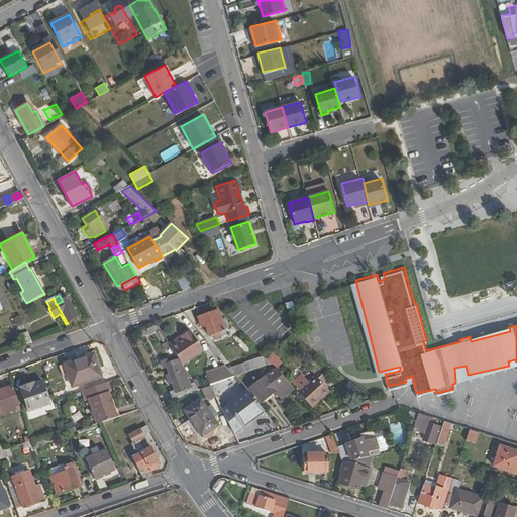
[(57,304),(67,322),(77,317),(67,299),(63,301),(57,304)]
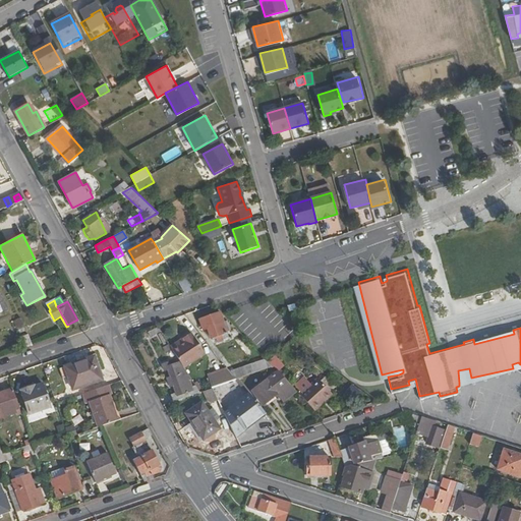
[(199,317),(204,330),(207,329),(210,337),(226,332),(220,312),(199,317)]
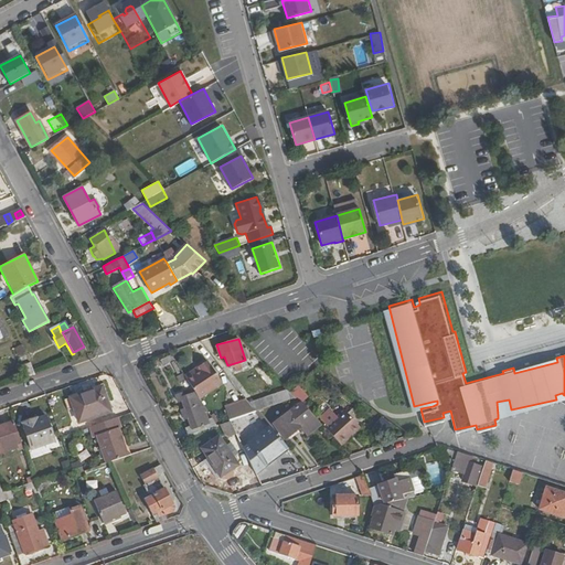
[(18,356),(25,353),(21,343),(13,348),(18,356)]
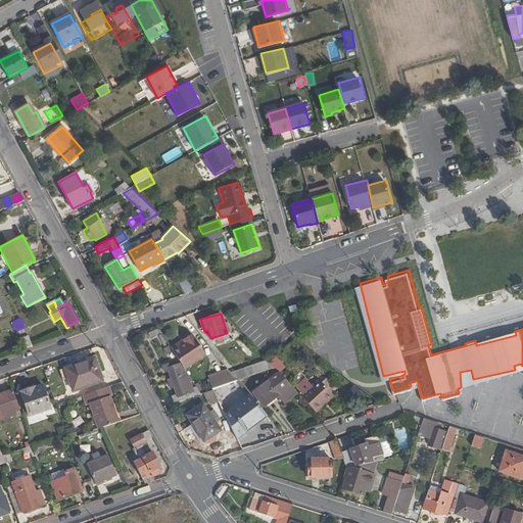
[(12,339),(19,337),(17,331),(10,334),(12,339)]
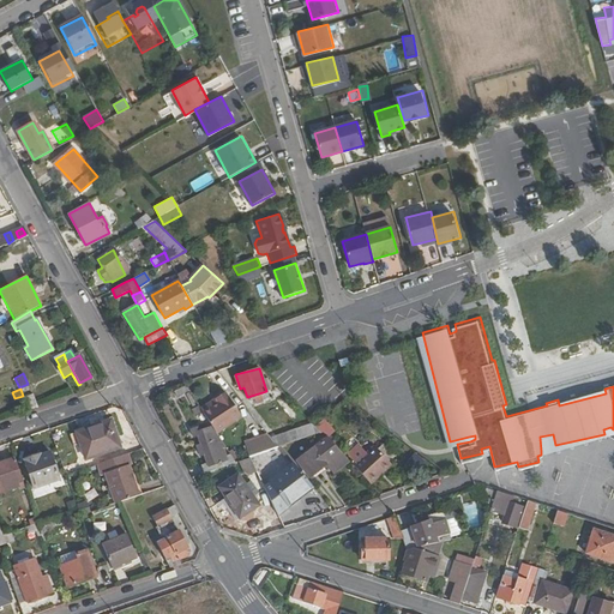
[(216,402),(202,411),(208,420),(212,427),(215,429),(240,413),(224,390),(223,391),(216,396),(214,398),(216,402)]
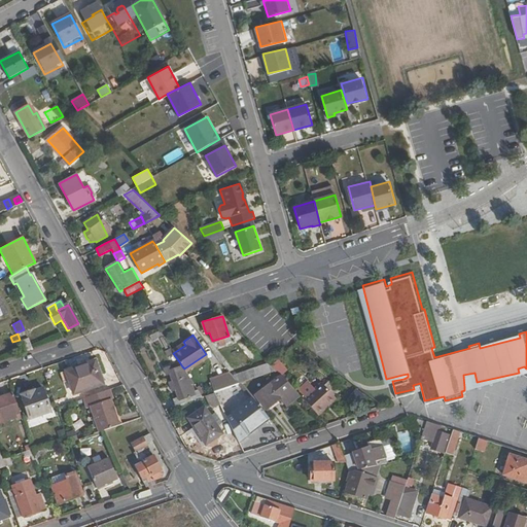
[(16,355),(25,353),(21,341),(12,344),(16,355)]
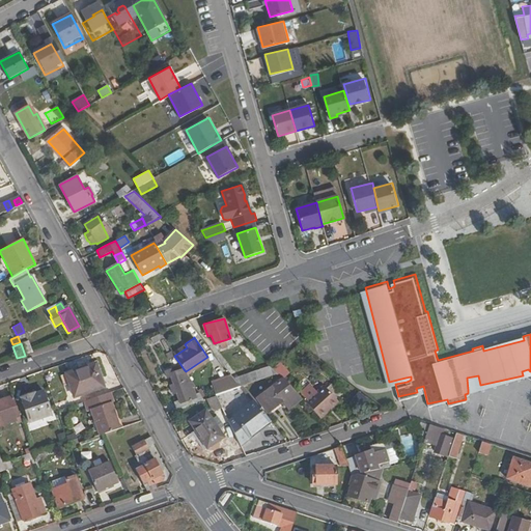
[(185,344),(172,353),(174,356),(187,347),(185,344)]
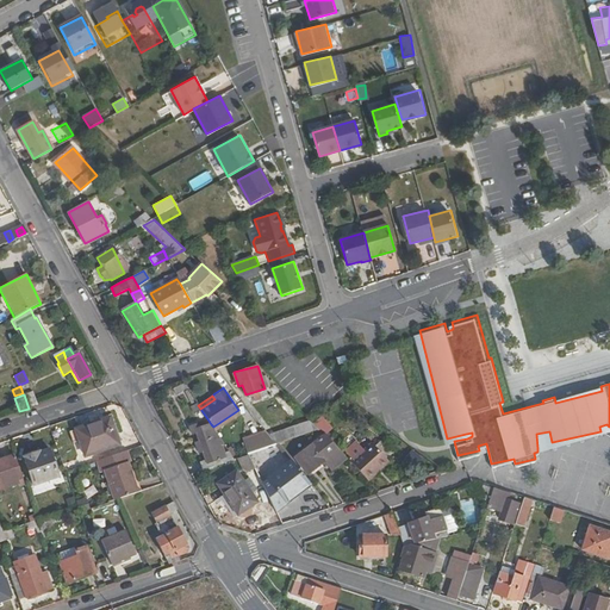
[(186,424),(190,431),(194,429),(211,424),(206,417),(186,424)]
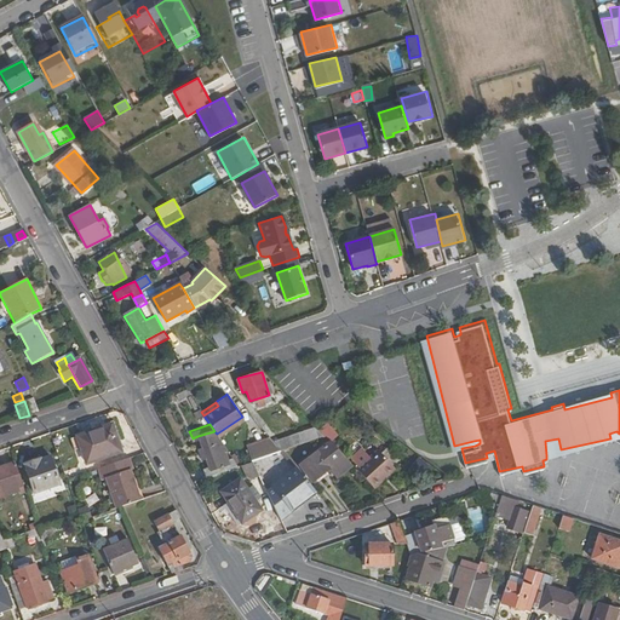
[(99,426),(99,425),(72,434),(82,465),(114,455),(113,453),(99,426)]
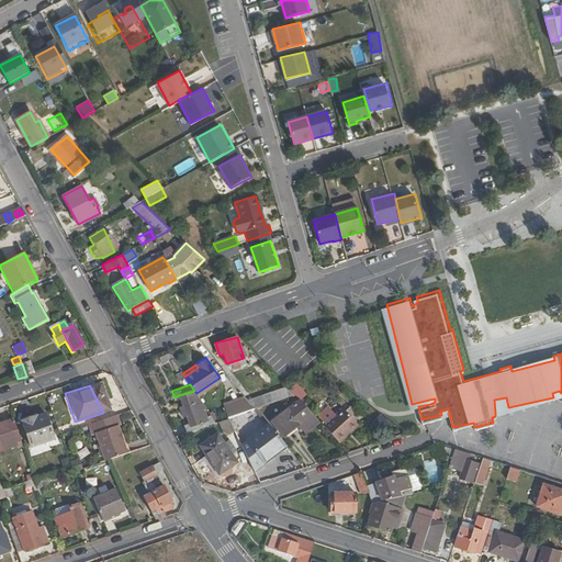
[(90,386),(102,411),(108,409),(101,392),(97,394),(93,385),(90,386)]
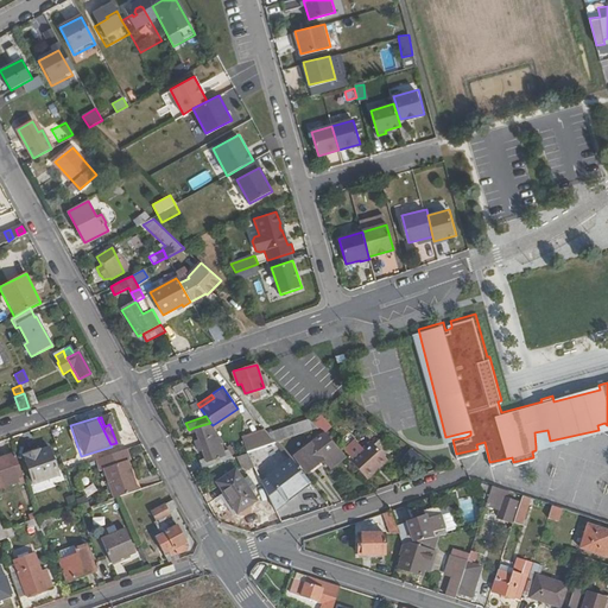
[(310,418),(286,426),(289,435),(316,424),(310,418)]
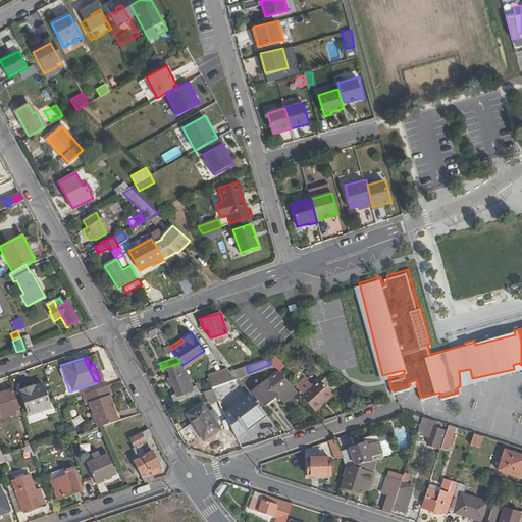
[(166,367),(169,375),(172,383),(175,392),(177,399),(200,390),(183,365),(180,363),(166,367)]
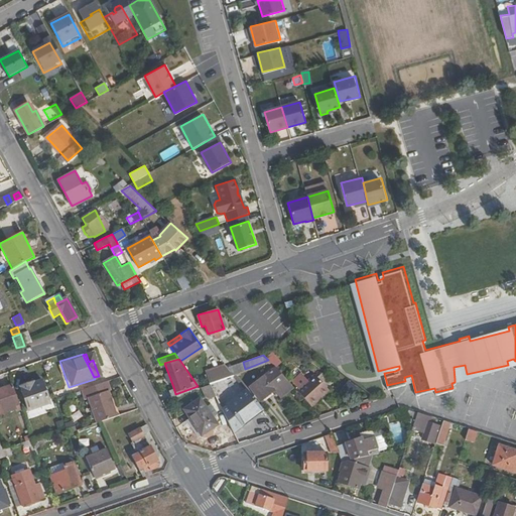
[(509,366),(515,369),(515,361),(513,359),(507,361),(508,365),(509,366)]
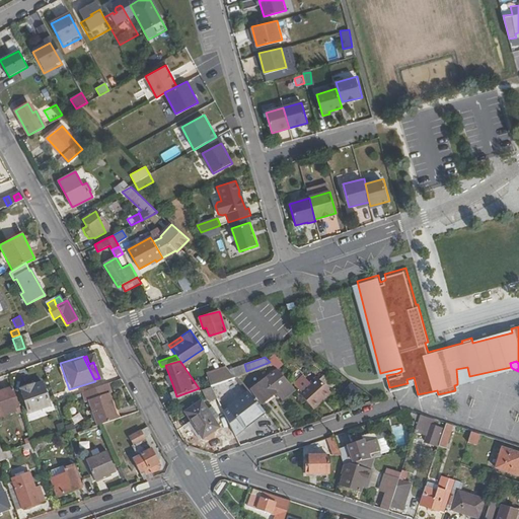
[(206,371),(210,384),(234,375),(225,364),(206,371)]
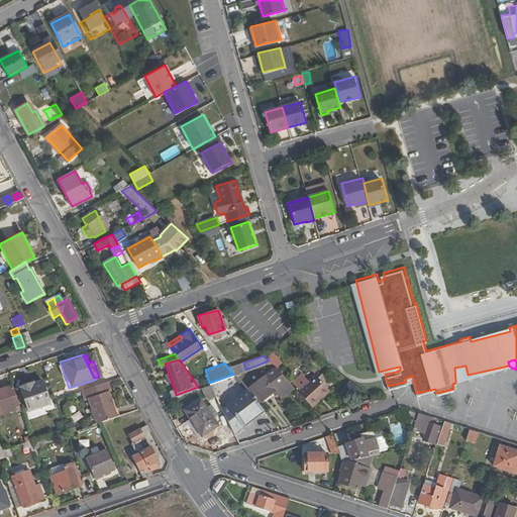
[(274,366),(248,388),(259,401),(273,389),(285,379),(274,366)]
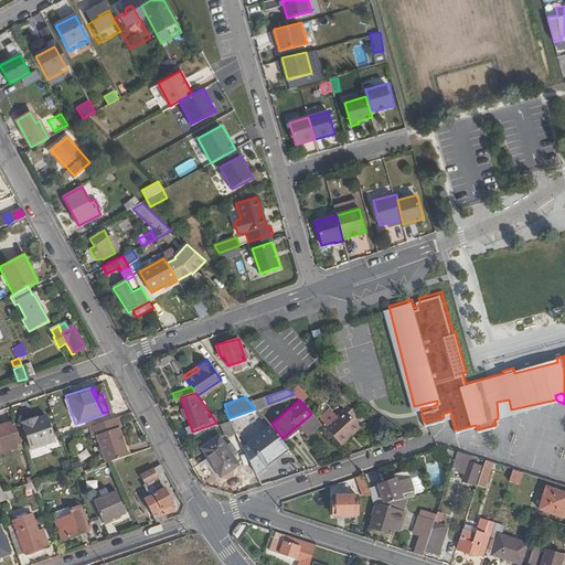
[(497,402),(498,415),(557,401),(556,400),(511,409),(509,400),(497,402)]
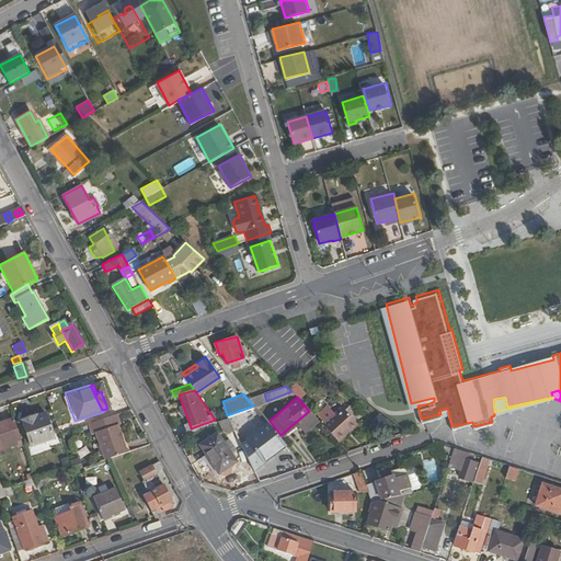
[(323,424),(339,442),(358,424),(343,407),(323,424)]
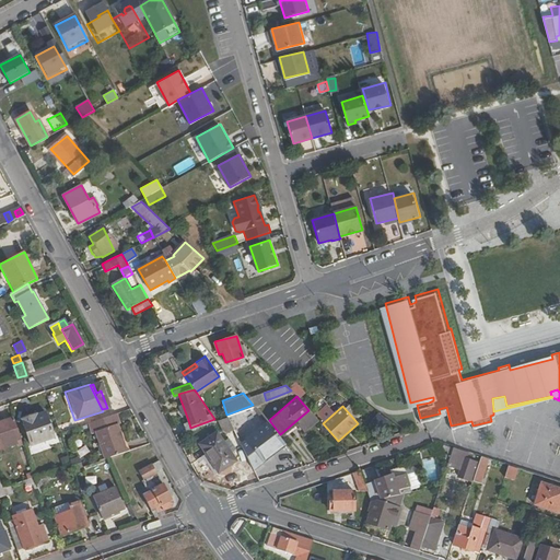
[(308,410),(295,421),(300,426),(313,415),(308,410)]
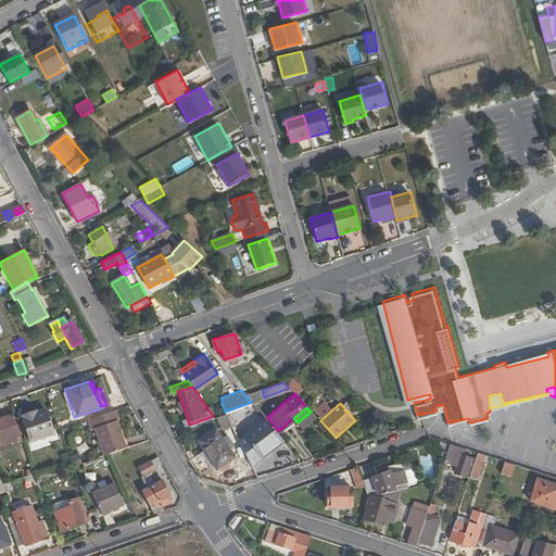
[(46,411),(38,414),(37,412),(23,417),(32,442),(54,434),(46,411)]
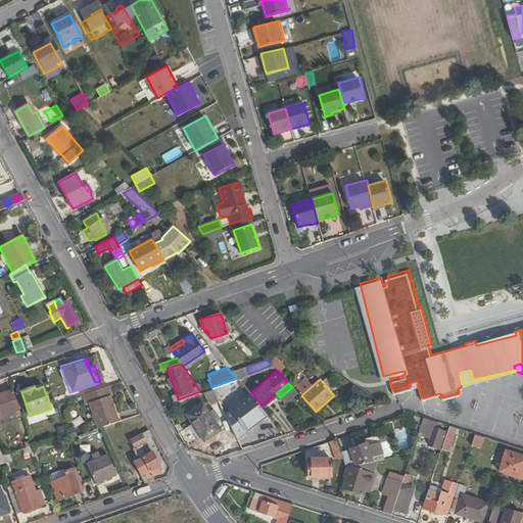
[(208,405),(218,400),(212,388),(202,392),(208,405)]
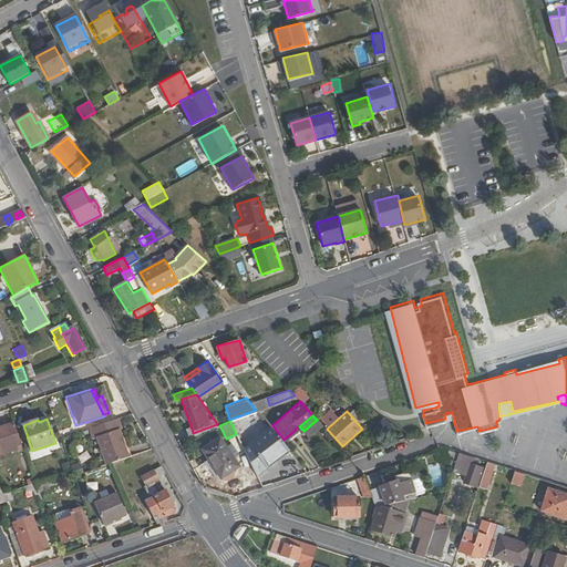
[(107,424),(91,429),(94,440),(99,439),(109,465),(113,464),(124,460),(107,424)]
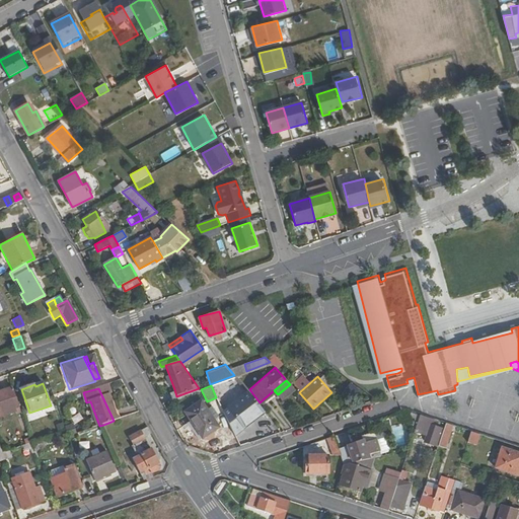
[(163,393),(165,400),(176,396),(174,389),(163,393)]
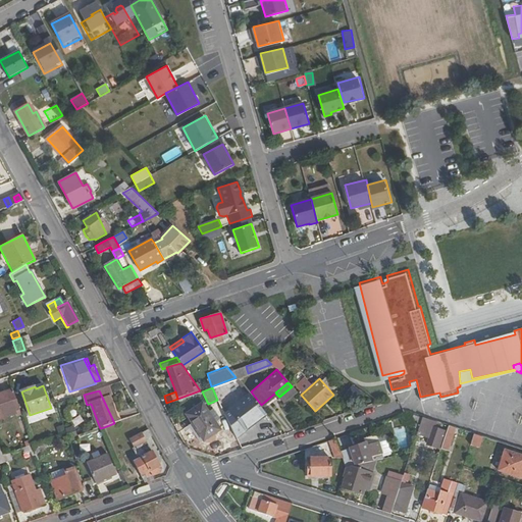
[(0,416),(16,411),(10,394),(0,397),(0,416)]
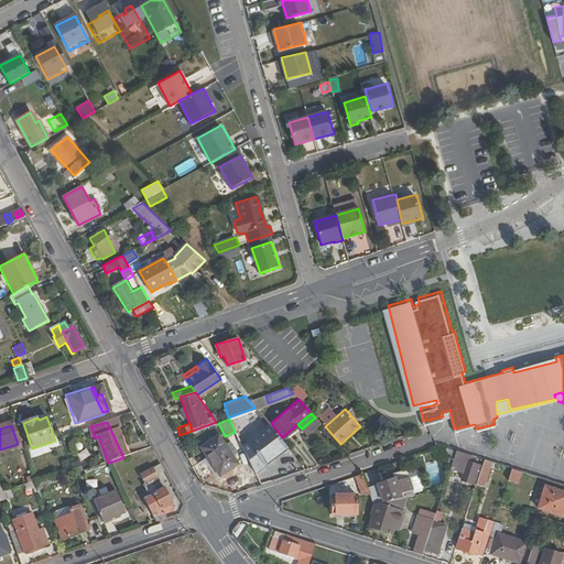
[(270,426),(242,448),(255,472),(285,446),(270,426)]
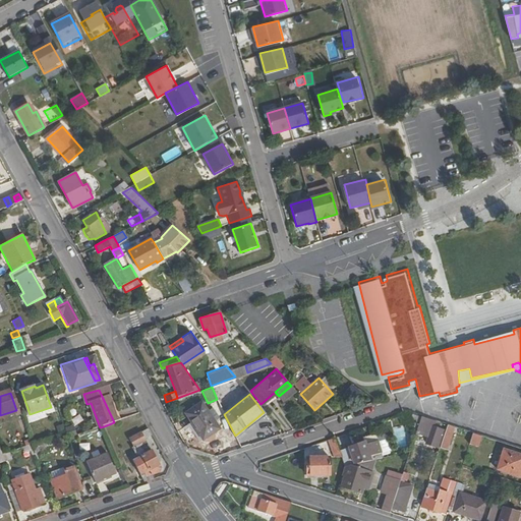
[(184,413),(201,438),(218,427),(200,402),(184,413)]
